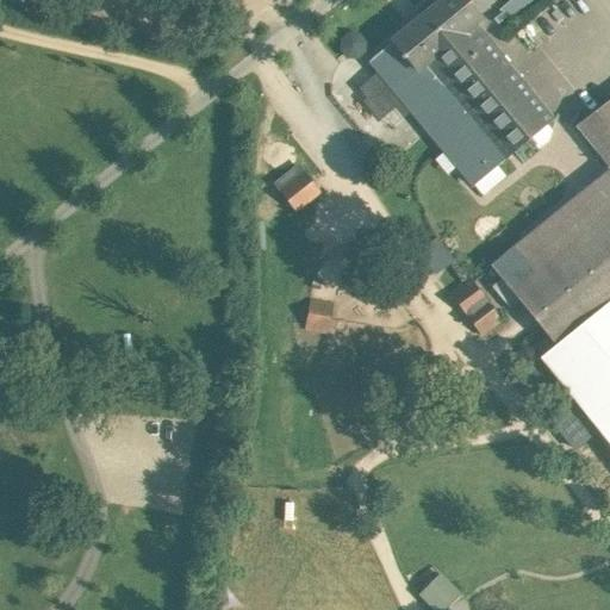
[(465,0),(443,0),(392,43),(416,73),(423,67),(436,82),(487,39),(474,24),(480,18),(465,0)]
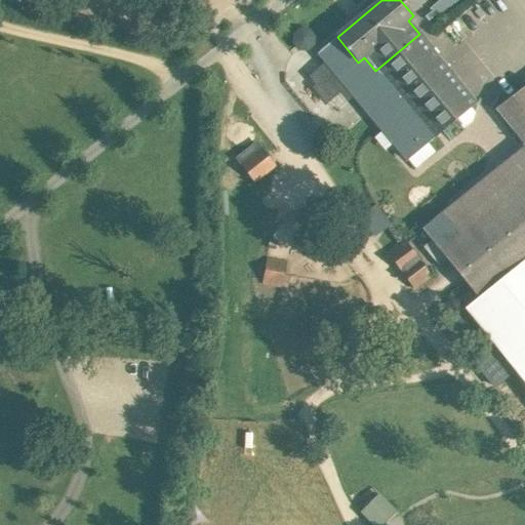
[(337,37),(320,15),(300,31),(351,91),(375,71),(364,57),(358,63),(337,37)]
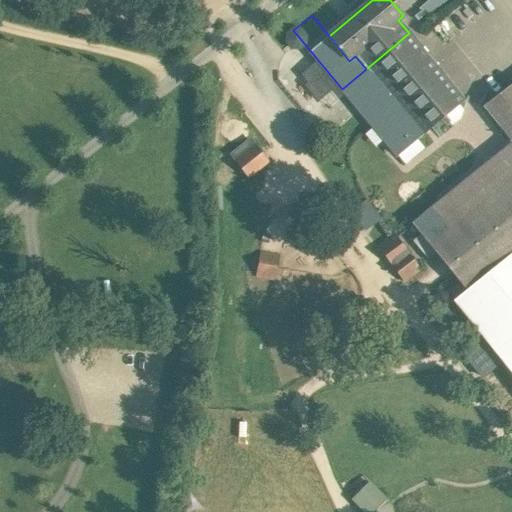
[(465,100),(409,33),(366,69),(342,89),(392,149),(403,151),(465,100)]
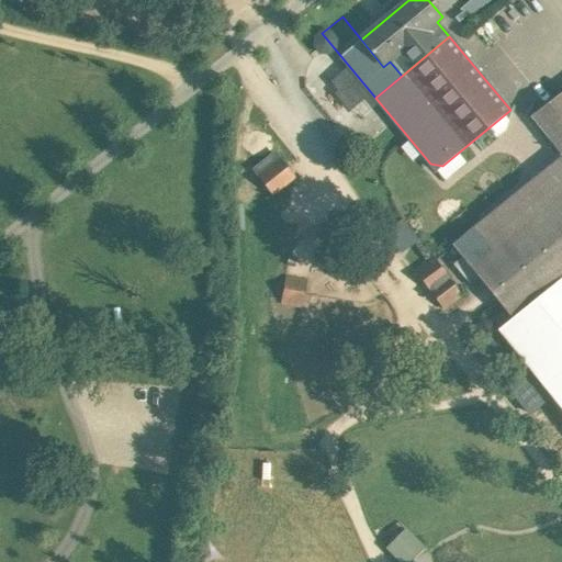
[(561,156),(561,157),(452,246),(510,318),(497,330),(561,412),(561,91),(530,116),(561,156)]
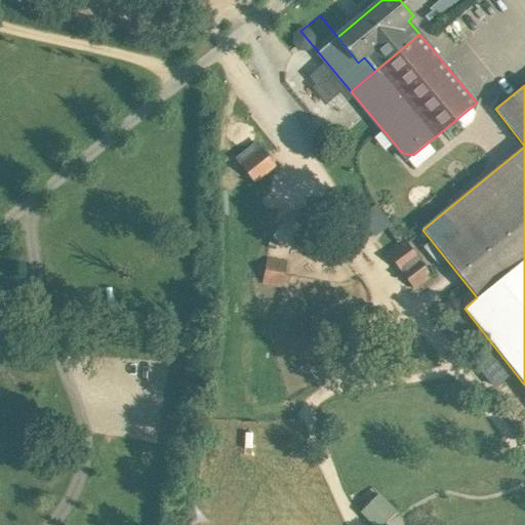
[(266,154),(245,169),(254,182),(275,165),(266,154)]
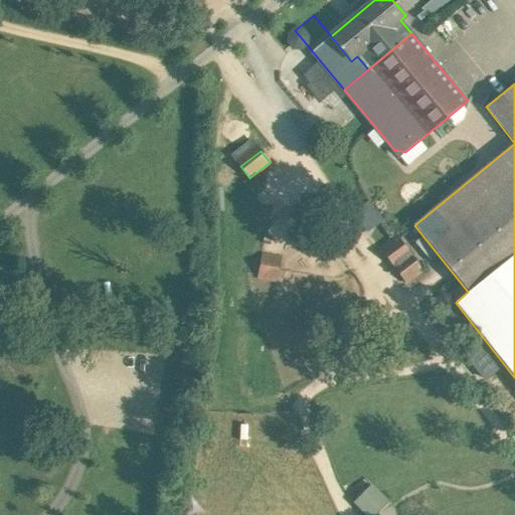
[(422,270),(397,236),(380,249),(404,283),(422,270)]
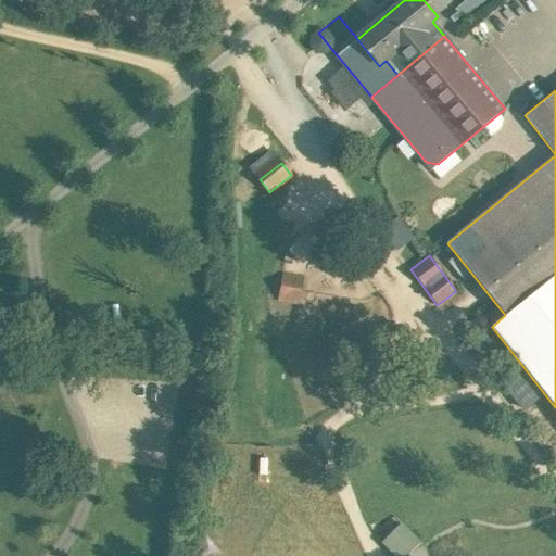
[(303,278),(282,274),(278,300),(299,303),(303,278)]
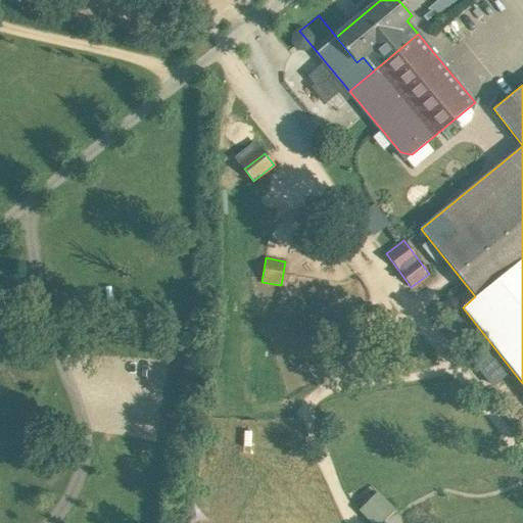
[(374,522),(379,522),(395,508),(378,489),(360,507),(374,522)]
